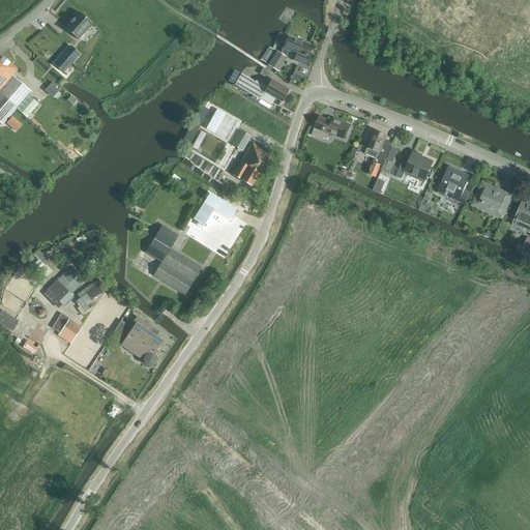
[(64,28),(78,38),(91,23),(79,11),(64,28)]
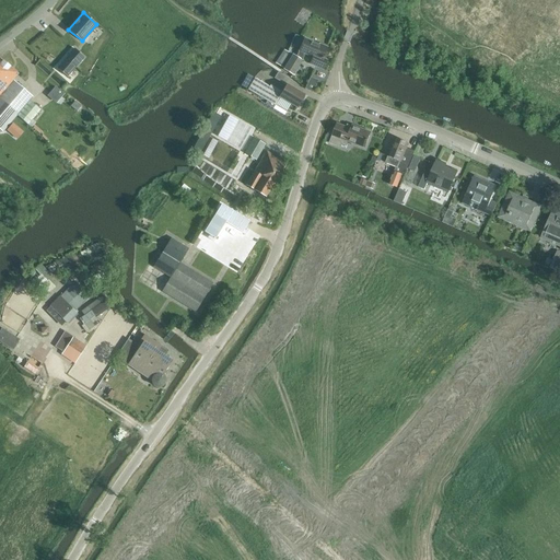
[(283,65),(286,67),(283,69),(293,76),(302,60),(305,54),(313,58),(310,63),(323,70),(327,60),(323,59),(327,48),(319,44),(318,45),(304,38),(296,57),(291,54),(288,51),(280,63),(283,65)]
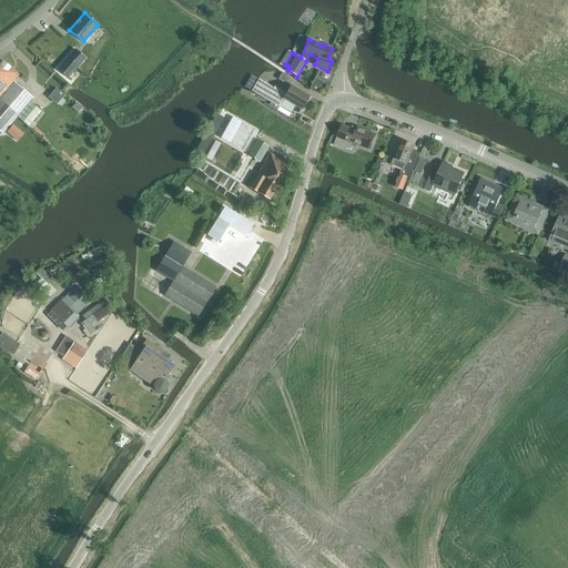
[(75,50),(58,70),(68,79),(85,59),(75,50)]
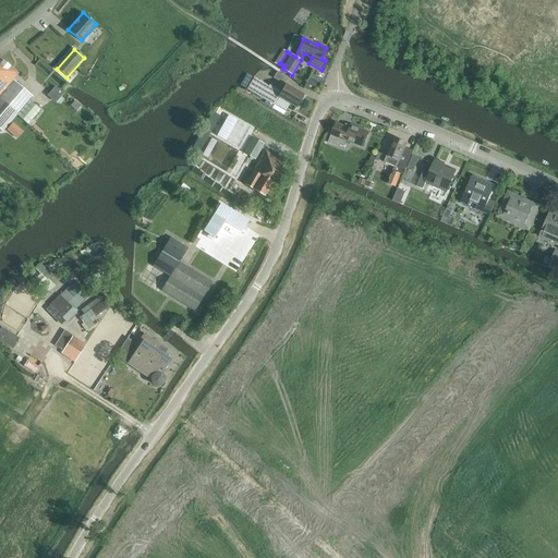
[(0,93),(16,73),(0,60),(0,93)]
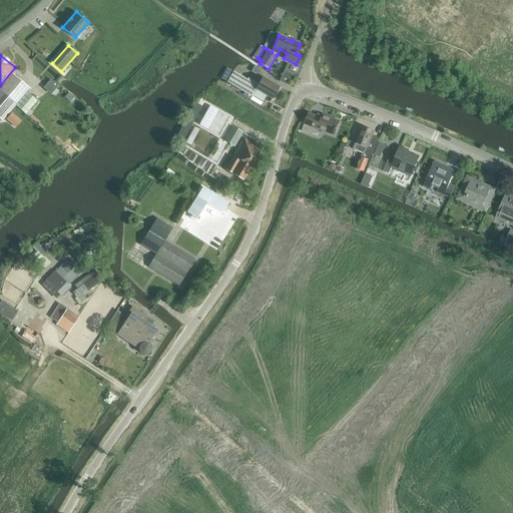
[(280,82),(287,85),(292,74),(284,70),(280,82)]
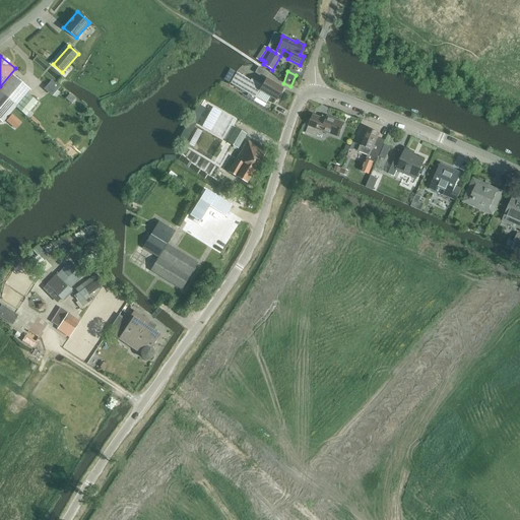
[(255,99),(260,91),(275,101),(279,93),(280,94),(283,89),(282,89),(282,88),(266,78),(262,86),(251,79),(250,80),(236,72),(230,83),(248,93),(255,99)]
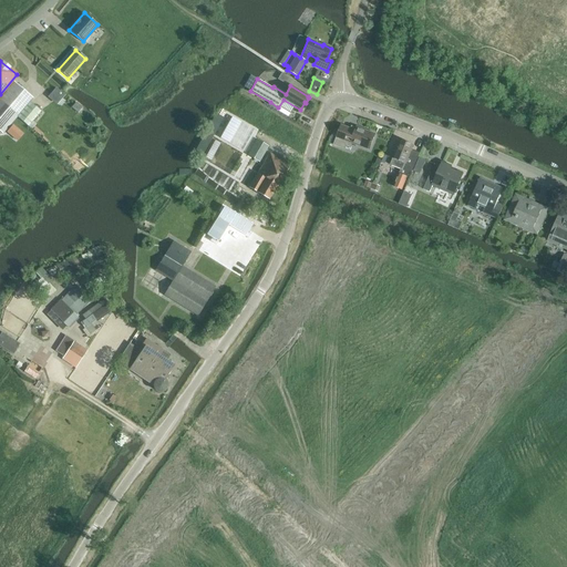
[(14,83),(0,99),(0,101),(29,125),(41,111),(29,101),(32,98),(14,83)]
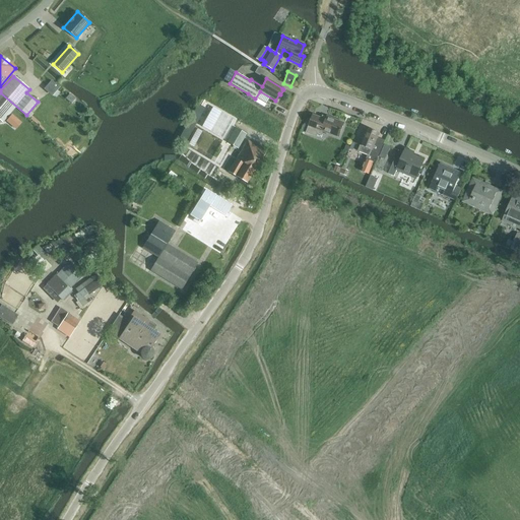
[(51,79),(44,88),(53,95),(61,86),(51,79)]
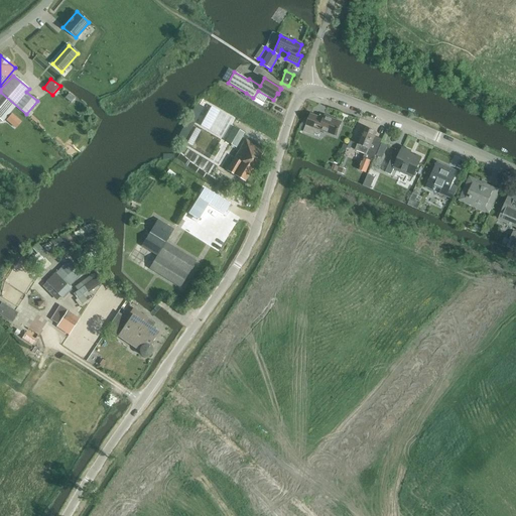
[(0,92),(0,119),(1,121),(14,106),(25,115),(26,114),(0,92)]
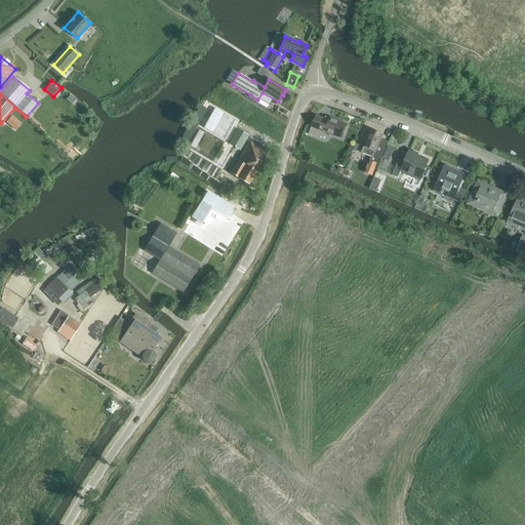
[(66,101),(71,105),(72,103),(75,98),(70,94),(66,101)]
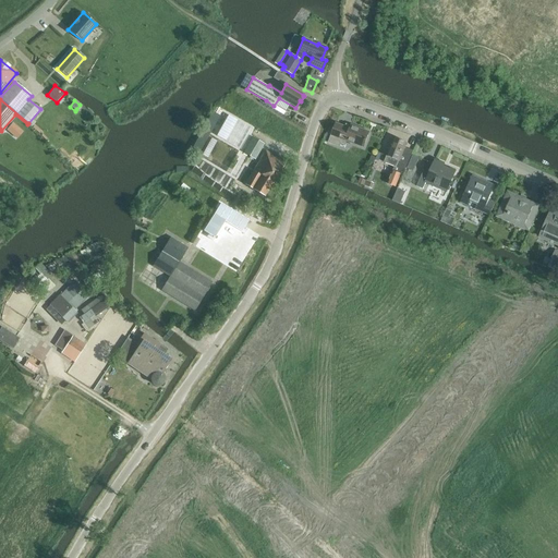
[(16,140),(24,131),(13,121),(5,130),(16,140)]
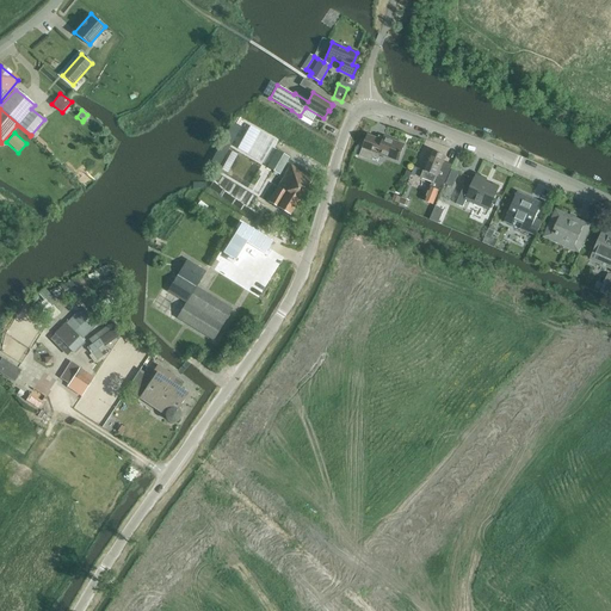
[(248,133),(239,154),(244,156),(239,165),(234,162),(228,176),(250,185),(266,149),(257,144),(260,137),(248,133)]
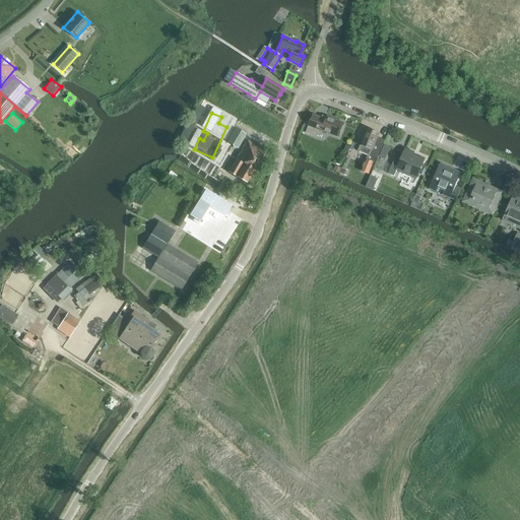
[(306,133),(316,137),(319,130),(338,137),(344,123),(327,117),(326,119),(322,117),(321,119),(313,116),(311,120),(307,133),(306,133)]
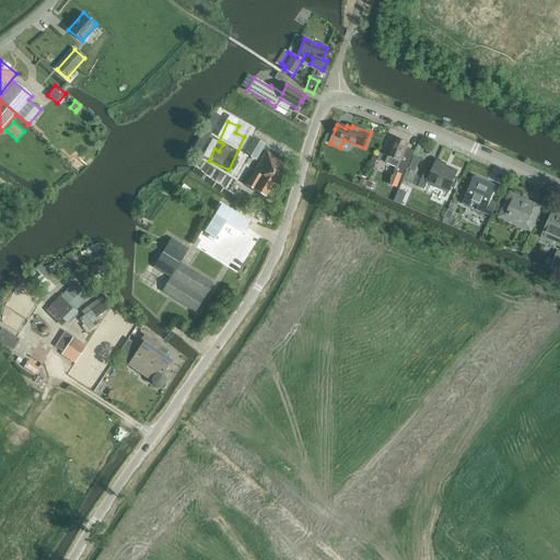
[(198,160),(213,129),(206,126),(190,156),(198,160)]
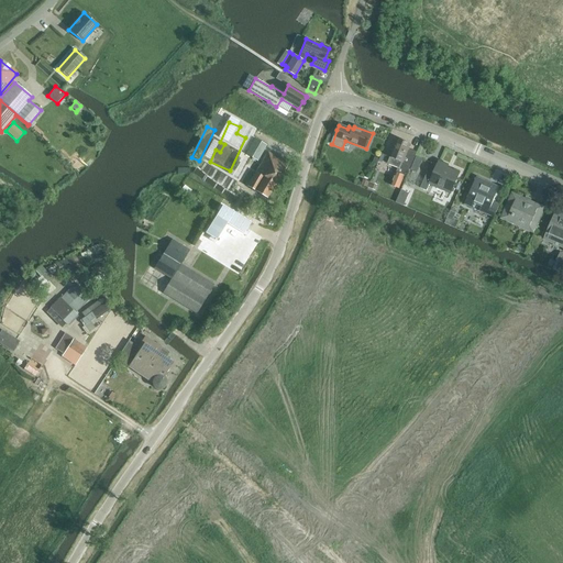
[(332,129),(327,142),(332,144),(337,130),(332,129)]
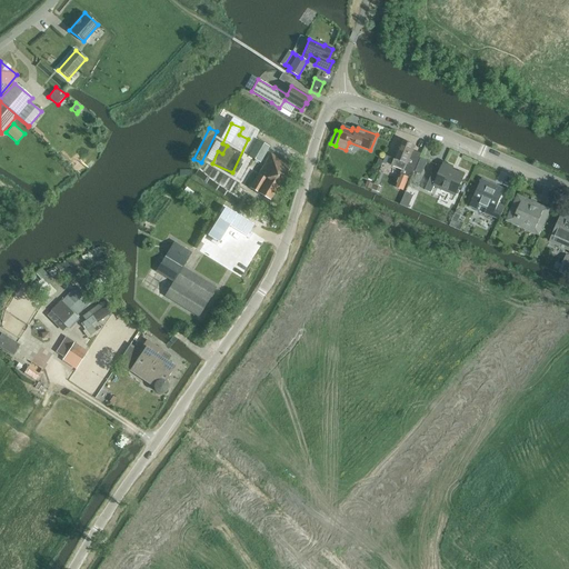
[(249,156),(260,162),(269,147),(258,140),(249,156)]
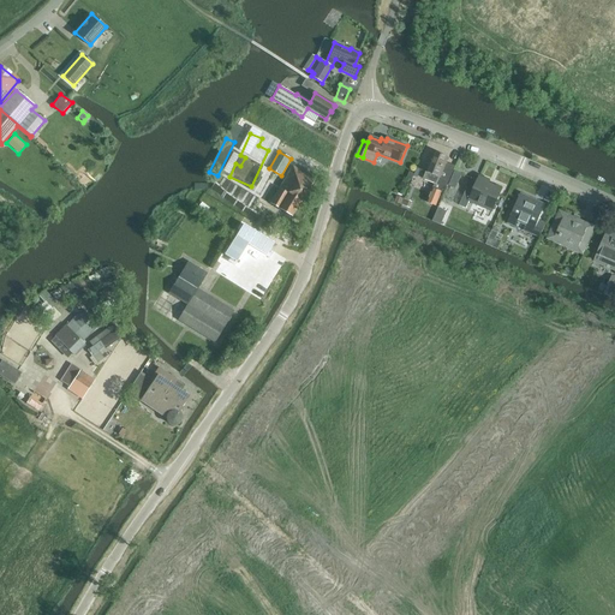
[(455,167),(447,163),(448,159),(434,153),(423,179),(436,184),(435,189),(442,192),(445,193),(455,167)]
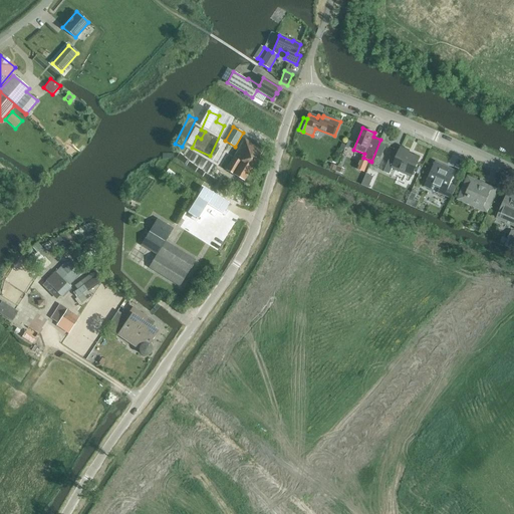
[(191,135),(186,143),(191,146),(196,138),(191,135)]
